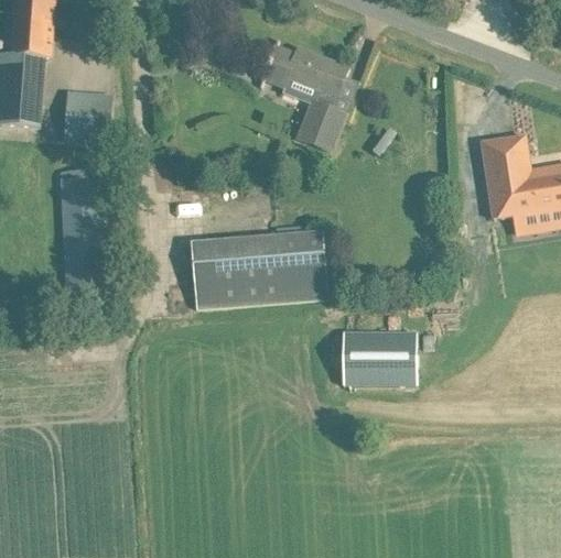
[(11,0),(7,52),(41,55),(49,55),(53,0),(11,0)]
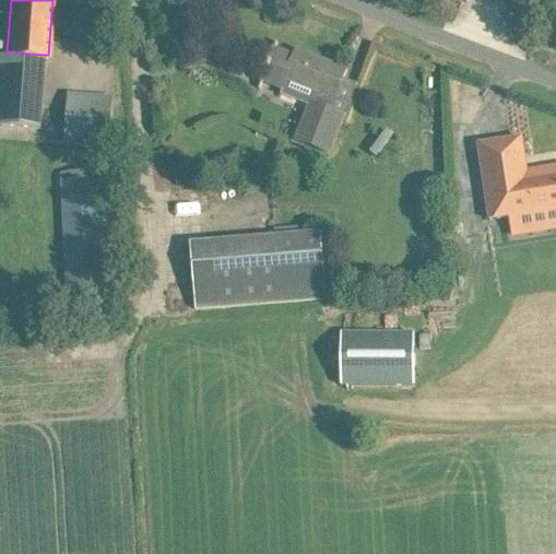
[(292,50),(271,43),(258,78),(282,86),(285,75),(315,87),(310,101),(327,106),(342,66),(294,46),(292,50)]
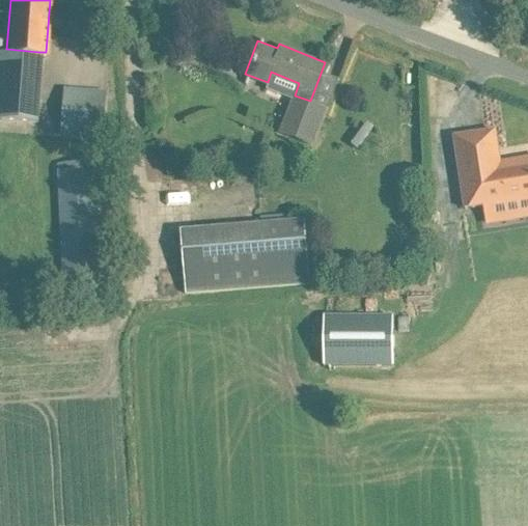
[(6,49),(0,48),(0,114),(33,117),(38,52),(6,49)]
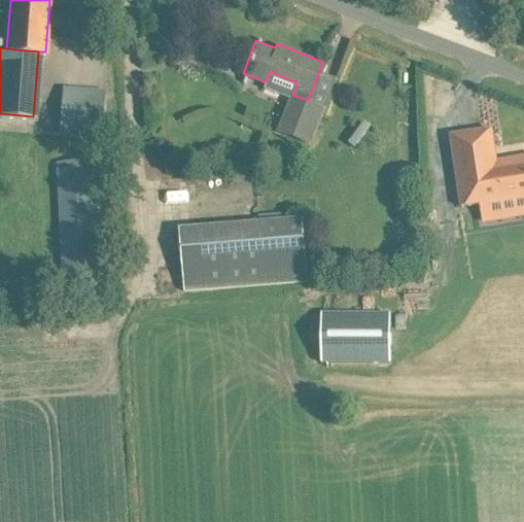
[(98,130),(102,91),(62,87),(58,127),(98,130)]
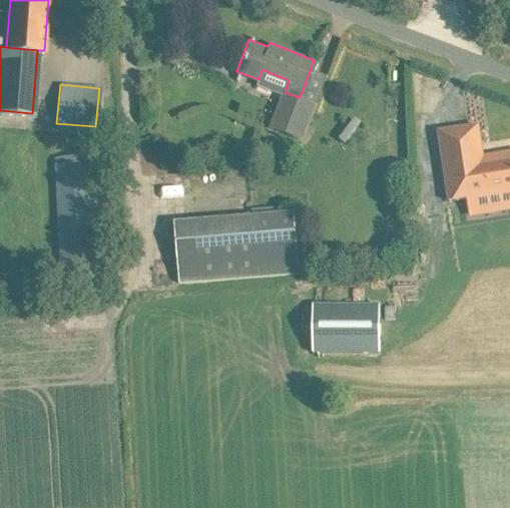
[(299,136),(312,102),(300,97),(285,92),(284,91),(271,125),(299,136)]
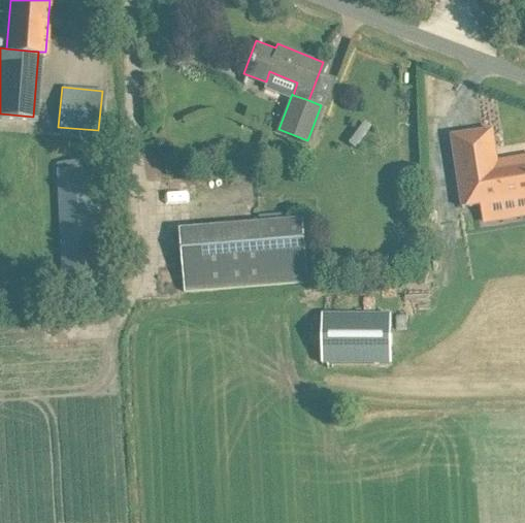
[(488,126),(449,132),(461,203),(524,192),(524,152),(493,158),(488,126)]
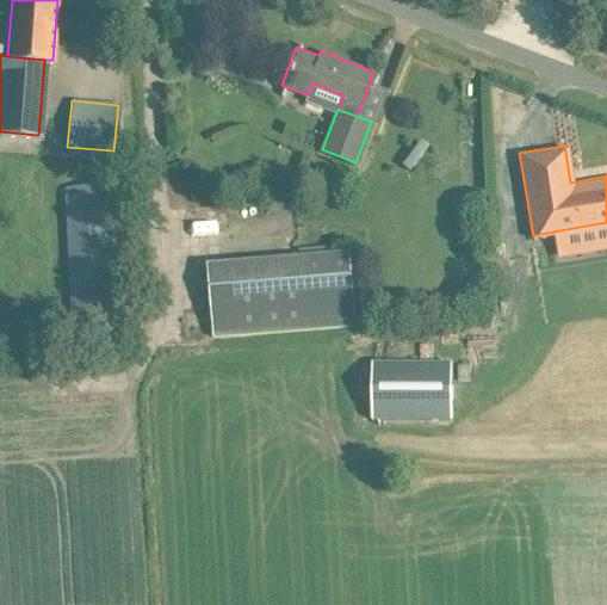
[(72,334),(112,332),(105,189),(63,191),(72,334)]
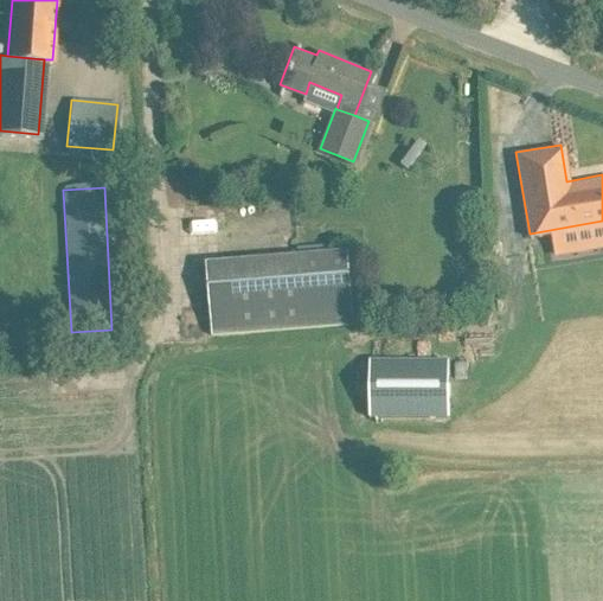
[(210,331),(351,319),(345,247),(204,259),(210,331)]
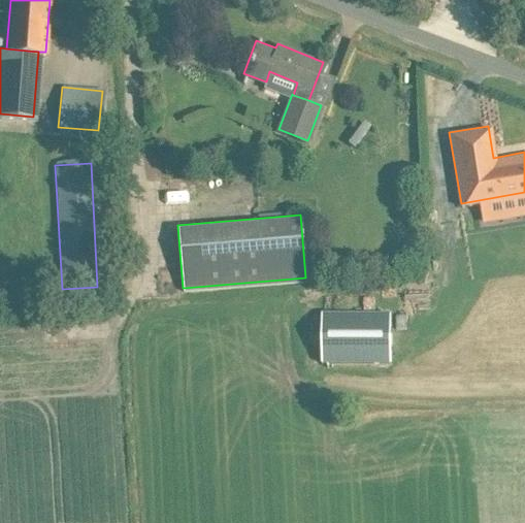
[(390,359),(394,311),(324,304),(320,353),(390,359)]
